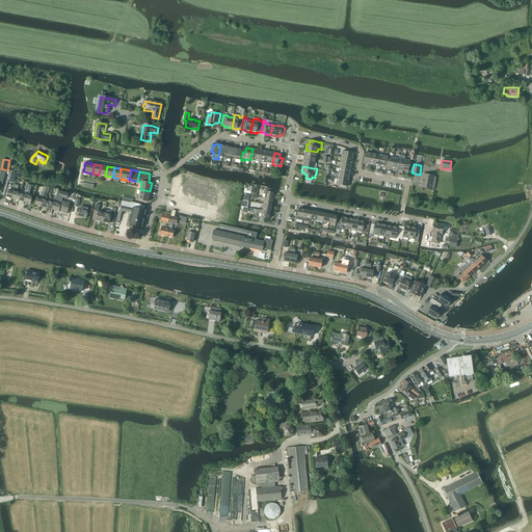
[(431,189),(434,176),(424,174),(421,187),(431,189)]
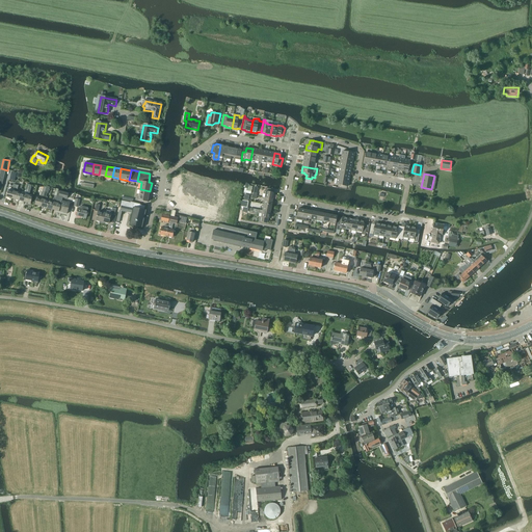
[(227,182),(191,175),(189,185),(192,185),(189,196),(192,196),(192,200),(190,207),(216,212),(217,202),(222,203),(227,182)]
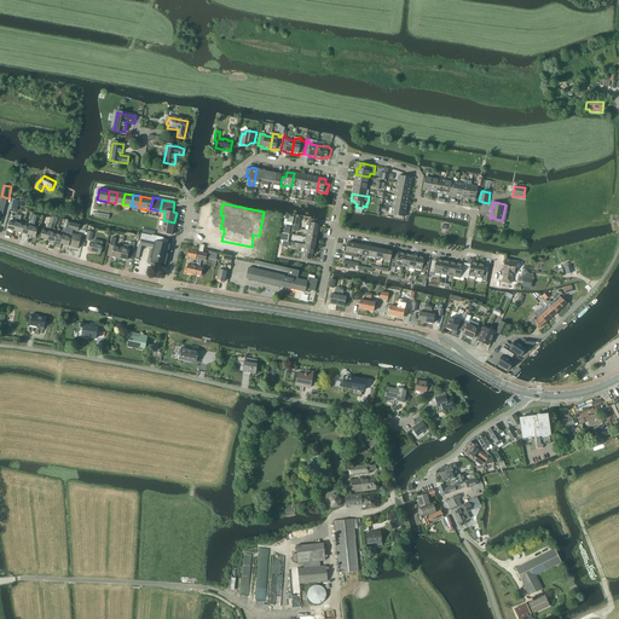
[(32,226),(34,215),(32,214),(28,226),(24,225),(22,233),(29,235),(32,226)]
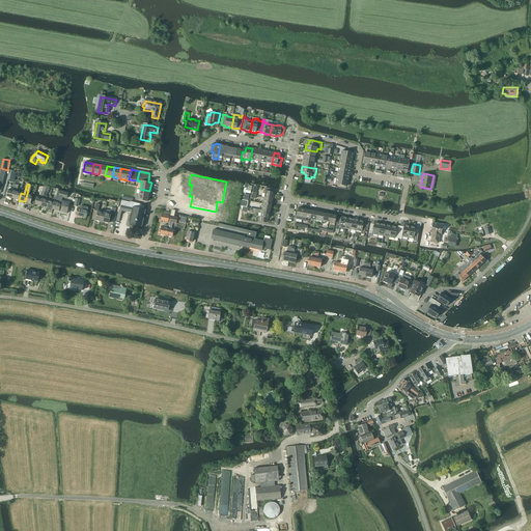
[(36,197),(35,204),(42,206),(43,198),(44,199),(45,195),(47,186),(44,186),(43,191),(42,194),(42,195),(40,198),(36,197)]
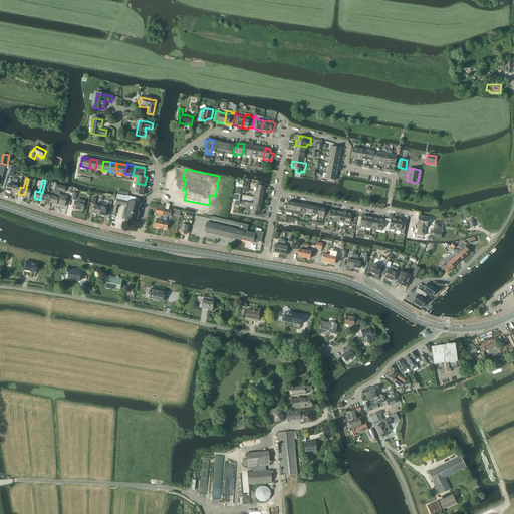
[(41,192),(40,200),(45,201),(47,194),(45,193),(46,191),(44,190),(45,190),(45,187),(46,187),(48,181),(45,180),(43,189),(42,193),(41,192)]
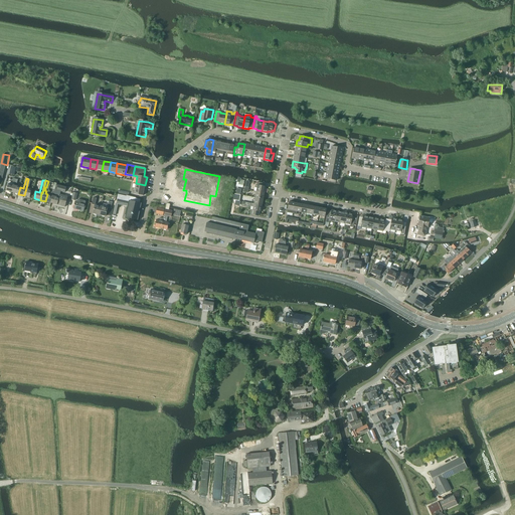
[(256,191),(265,193),(266,186),(264,186),(265,183),(259,182),(258,185),(255,185),(255,187),(258,188),(256,191)]
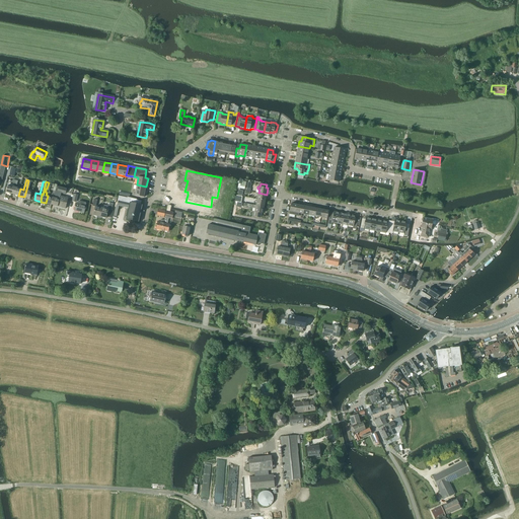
[(144,197),(146,187),(137,184),(135,196),(144,197)]
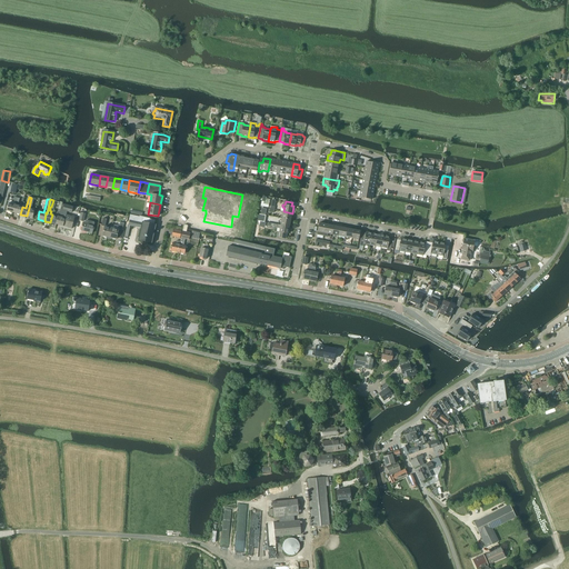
[(61,209),(62,205),(60,203),(58,212),(57,216),(52,215),(50,222),(57,225),(61,209)]
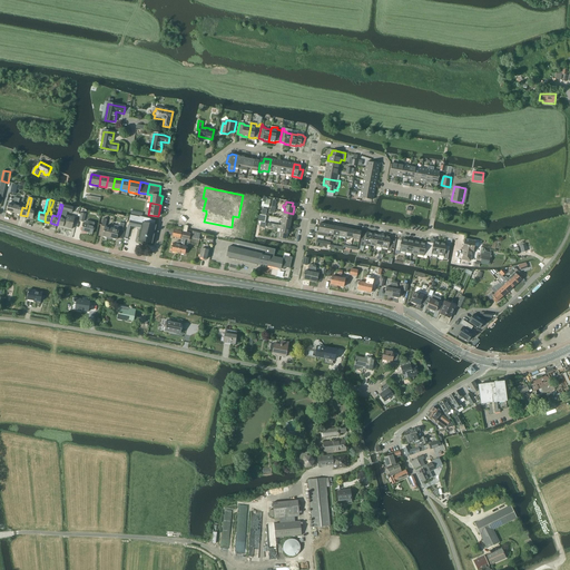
[(64,226),(67,215),(68,212),(72,213),(74,207),(65,205),(64,210),(62,210),(61,209),(57,225),(64,226)]
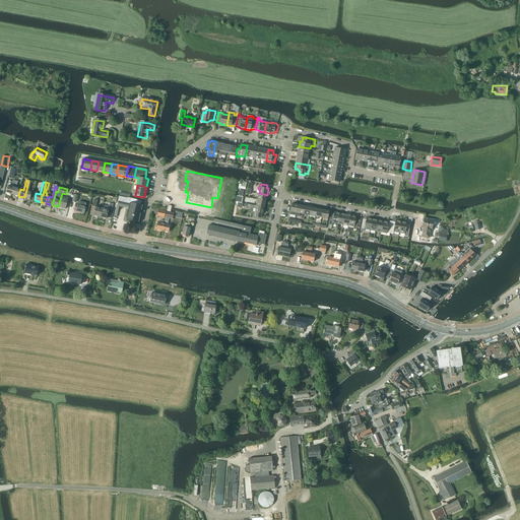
[(61,196),(58,206),(66,208),(69,198),(61,196)]
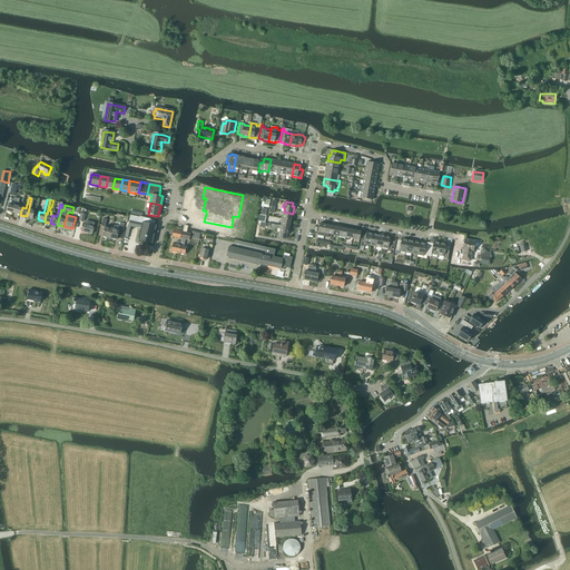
[(130,220),(129,225),(131,225),(130,226),(138,227),(141,228),(139,241),(153,244),(157,225),(155,225),(156,220),(150,219),(150,218),(140,216),(140,217),(130,215),(129,220),(130,220)]
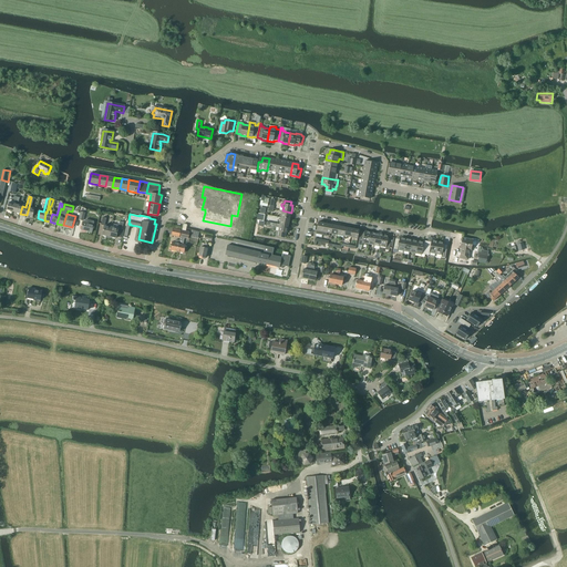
[(109,237),(112,226),(105,225),(106,218),(103,217),(101,225),(104,226),(102,235),(109,237)]
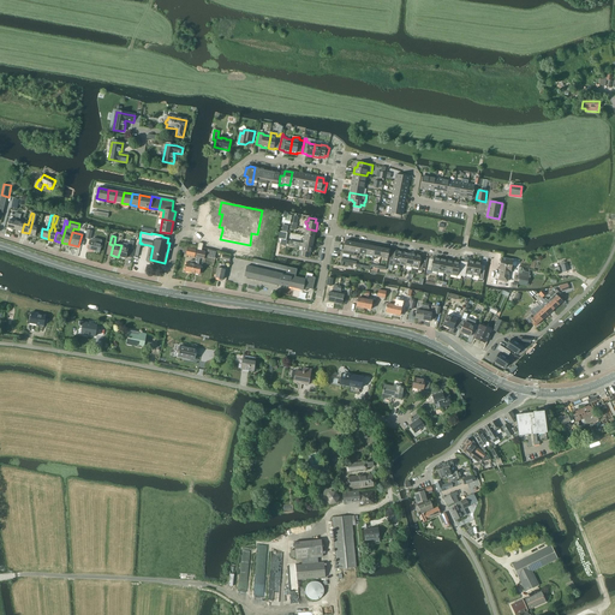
[(102,240),(102,239),(94,238),(93,238),(93,240),(90,240),(88,249),(100,252),(102,240)]
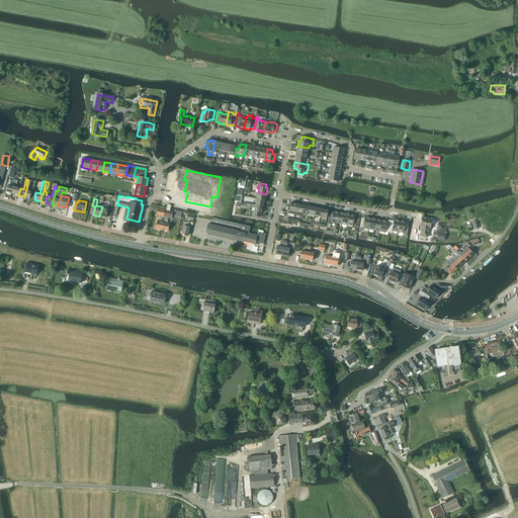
[(102,206),(99,217),(106,218),(108,208),(111,209),(113,203),(109,202),(108,205),(102,204),(102,206)]
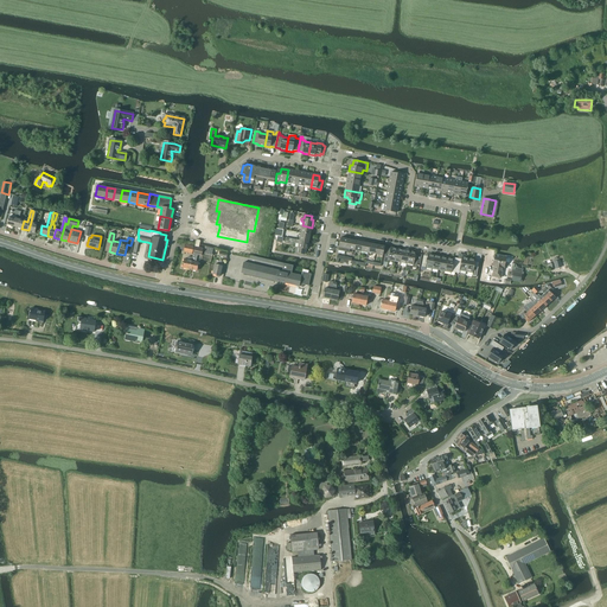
[(340,237),(339,247),(338,250),(346,251),(349,240),(340,237)]
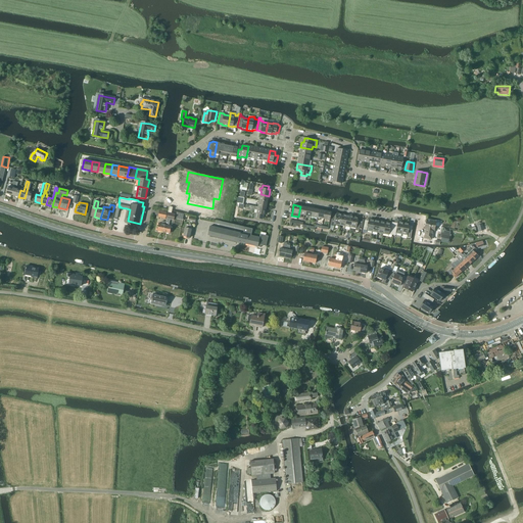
[(255,206),(254,209),(257,210),(256,214),(255,219),(263,220),(264,215),(265,215),(266,208),(258,206),(258,207),(255,206)]
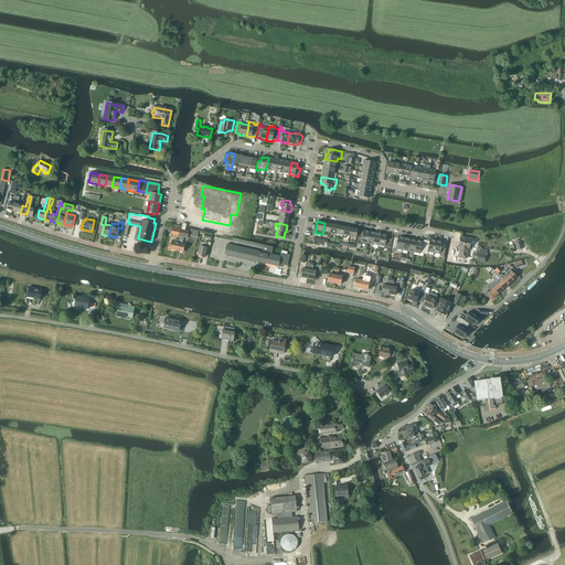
[(331,224),(324,223),(322,234),(324,235),(326,232),(329,233),(331,224)]
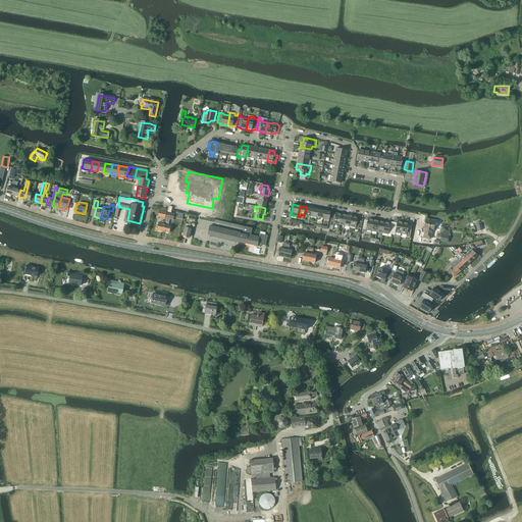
[(316,217),(316,220),(319,220),(319,218),(323,218),(324,210),(318,209),(316,217)]
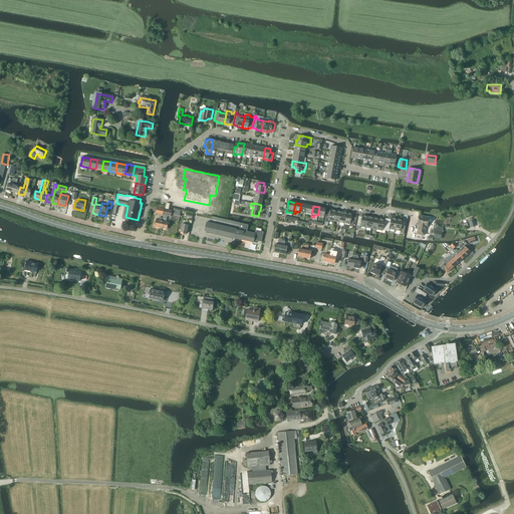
[(163,218),(161,228),(167,229),(169,222),(166,222),(167,216),(171,217),(172,210),(165,209),(163,218)]
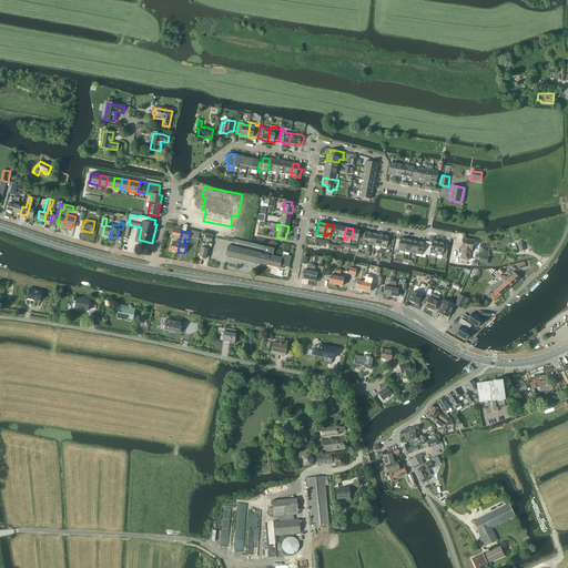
[(368,244),(371,232),(365,231),(365,232),(362,232),(359,245),(363,245),(364,244),(368,244)]
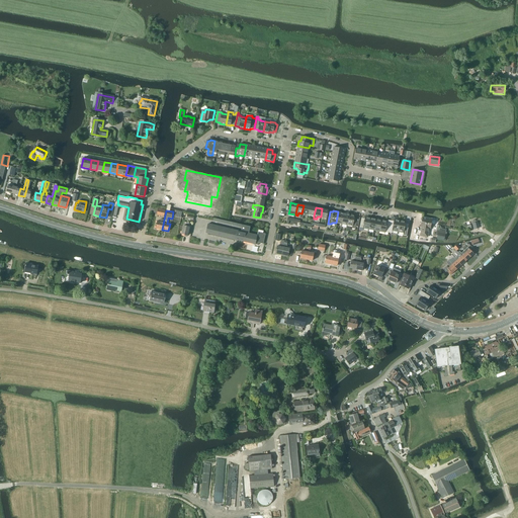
[(349,213),(347,225),(352,227),(352,229),(355,229),(356,225),(358,226),(360,218),(355,217),(355,216),(349,213)]
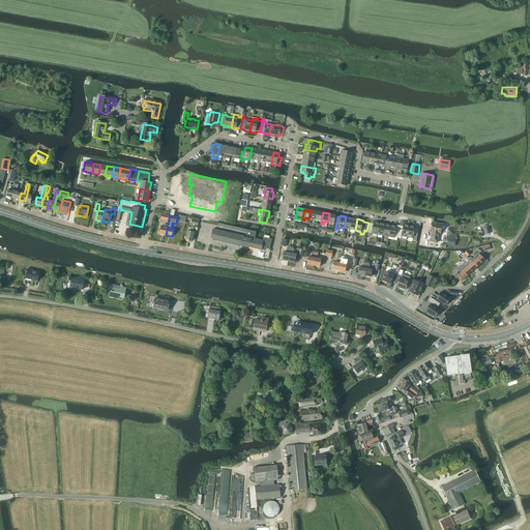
[(369,231),(367,235),(372,236),(372,233),(378,234),(380,224),(374,223),(374,224),(370,223),(370,224),(369,231)]
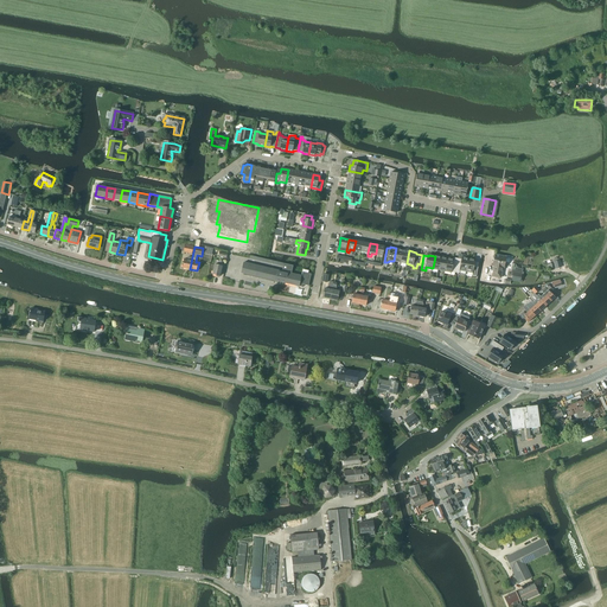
[(489,275),(489,281),(499,282),(500,278),(503,267),(504,268),(505,262),(509,262),(510,262),(511,259),(510,259),(506,257),(504,256),(502,255),(500,256),(496,255),(493,266),(494,266),(492,276),(489,275)]
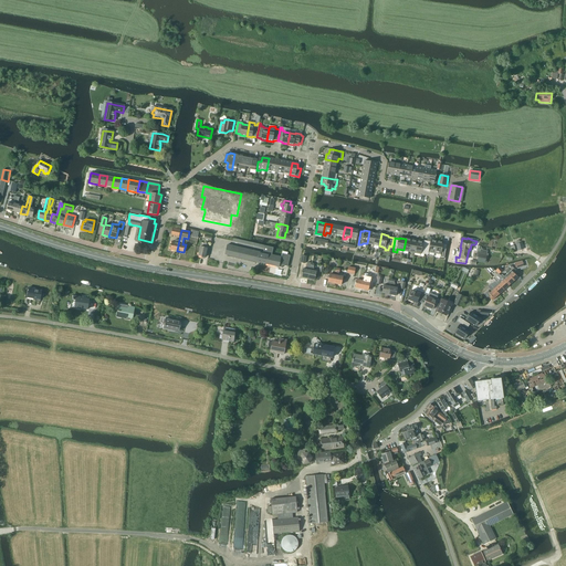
[(177,251),(179,240),(176,239),(175,242),(171,242),(170,250),(177,251)]
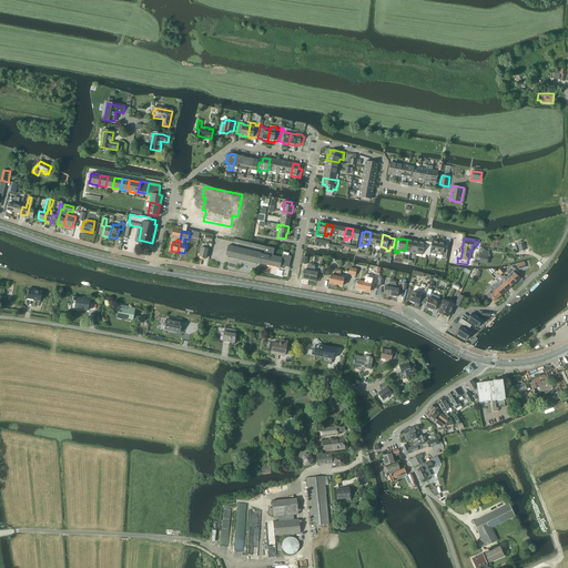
[(426,255),(428,242),(425,241),(424,243),(418,242),(416,253),(426,255)]
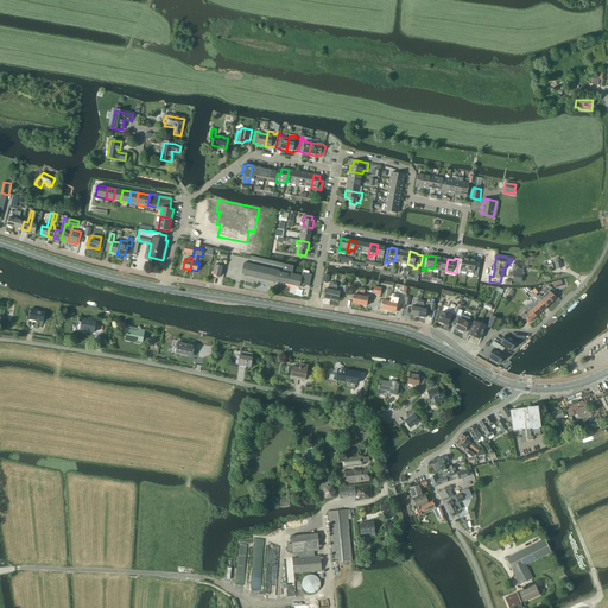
[(467,271),(469,259),(463,258),(463,260),(458,259),(456,273),(461,274),(461,270),(467,271)]
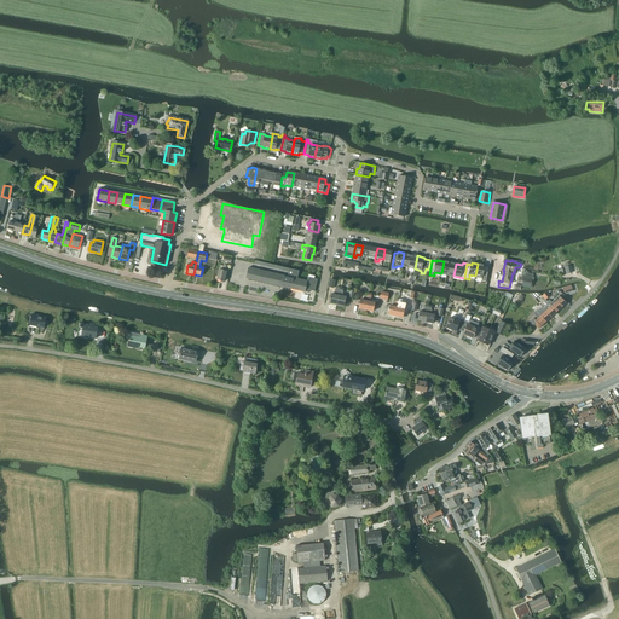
[(478,264),(475,276),(482,277),(481,281),(486,282),(489,267),(485,267),(485,265),(478,264)]
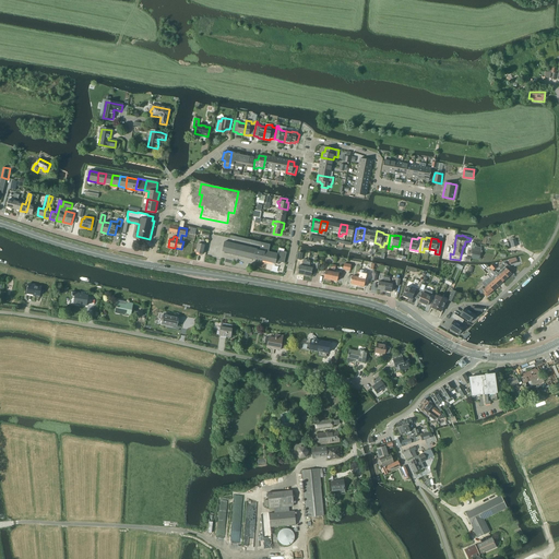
[(198,244),(195,252),(203,254),(204,248),(206,249),(207,244),(205,244),(205,240),(203,240),(202,244),(198,244)]
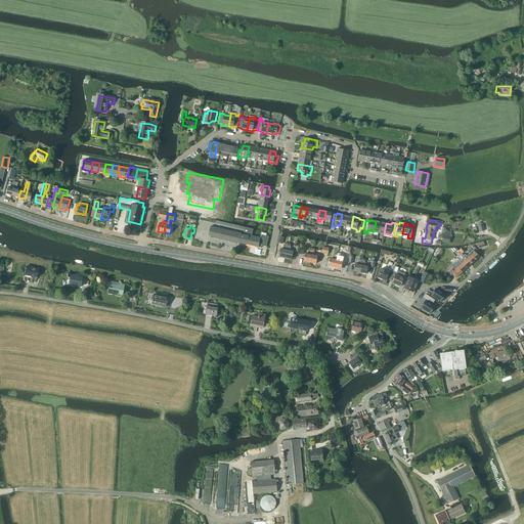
[(211,226),(209,235),(261,248),(262,246),(266,247),(269,236),(266,236),(267,233),(262,232),(261,235),(261,234),(260,237),(252,235),(253,229),(246,227),(245,230),(244,234),(211,226)]
